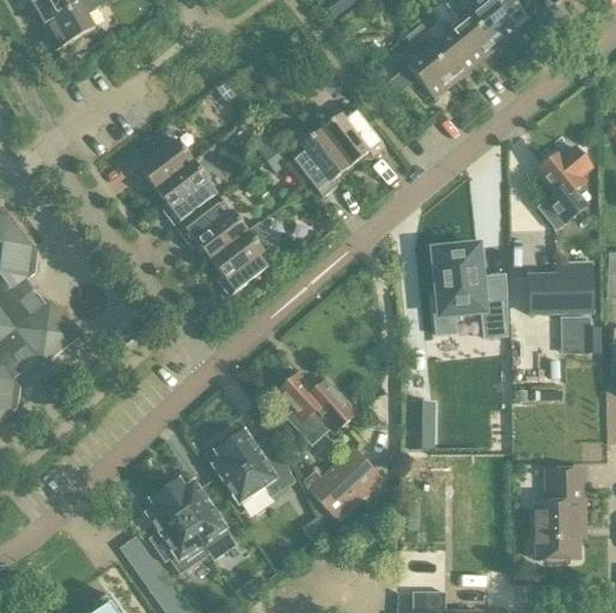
[(33,0),(45,23),(86,0),(33,0)]
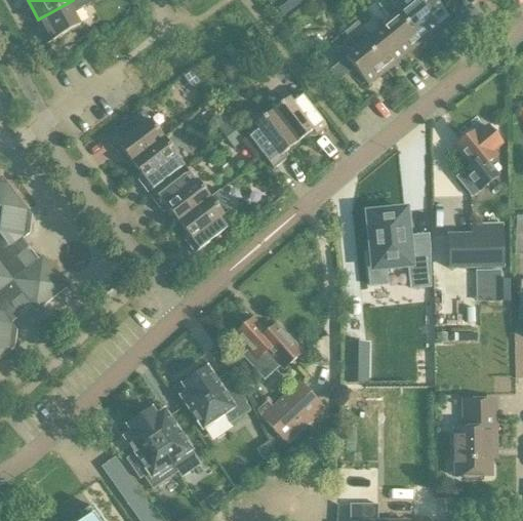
[(74,0),(38,19),(50,40),(82,23),(75,10),(92,0),(74,0)]
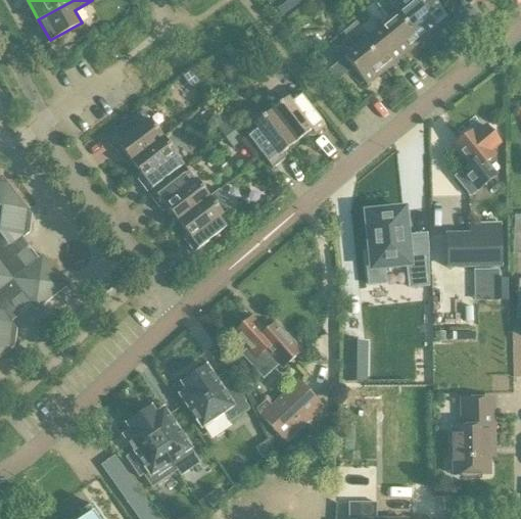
[(278,0),(277,1),(285,12),(300,0),(278,0)]
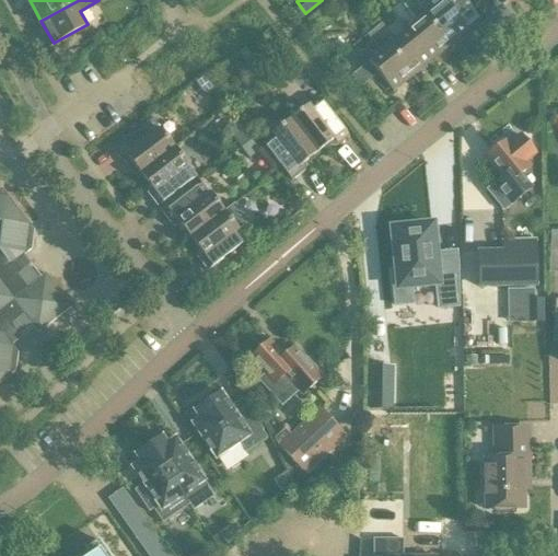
[(451,43),(416,0),(408,0),(406,2),(419,19),(408,27),(432,58),(451,43)]
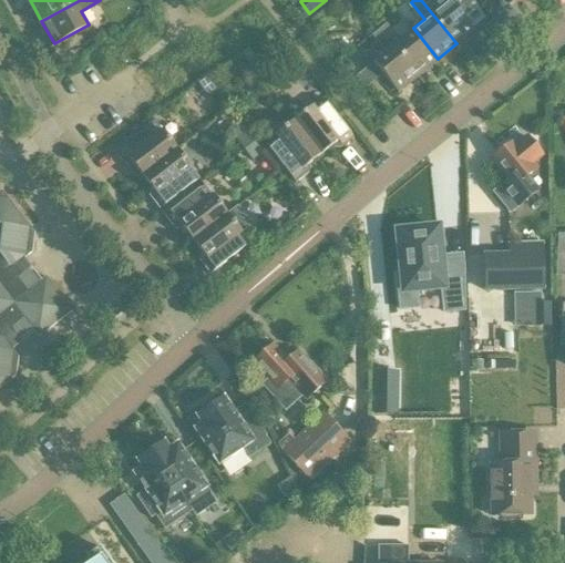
[(421,0),(456,43),(476,28),(473,24),(485,14),(473,0),(433,0),(421,0)]
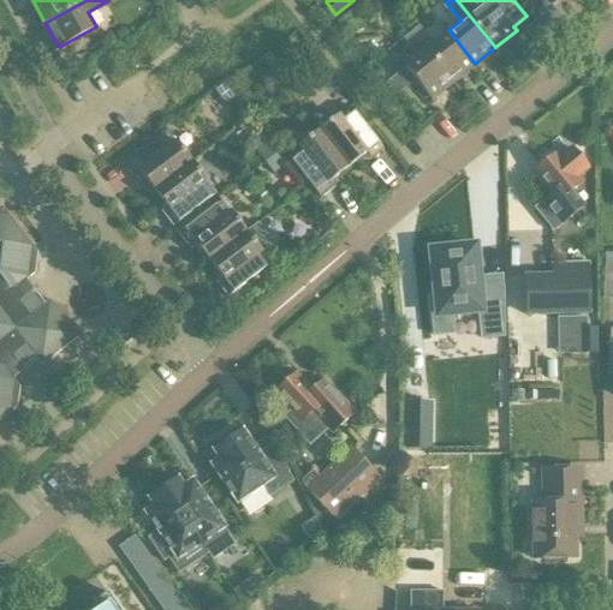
[(475,64),(448,30),(436,40),(422,22),(414,29),(454,79),(475,64)]
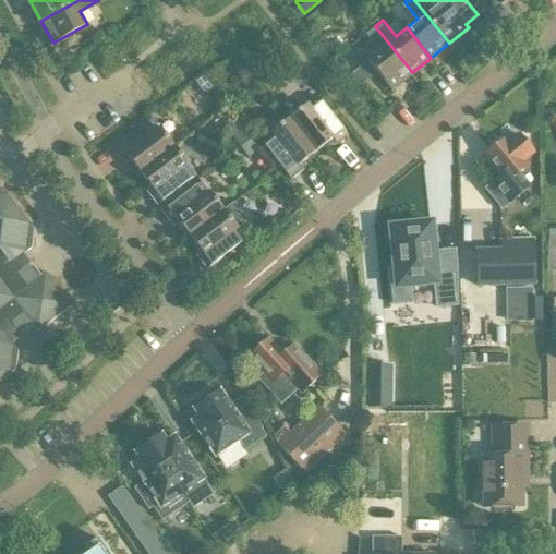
[(412,72),(375,26),(367,32),(381,48),(369,58),(394,88),(412,72)]
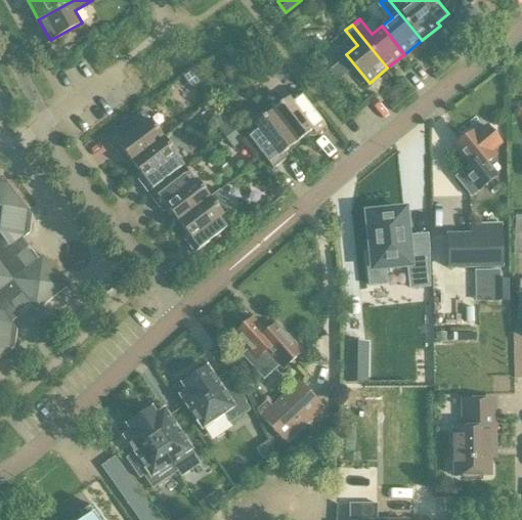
[(336,63),(344,73),(354,65),(346,55),(336,63)]
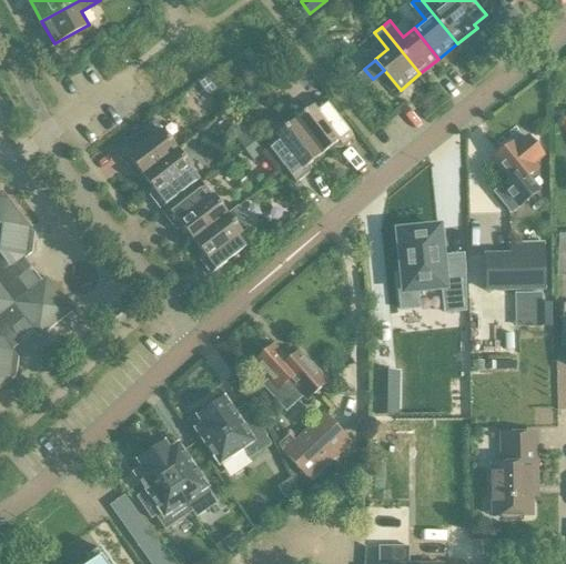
[(209,97),(219,89),(210,77),(206,72),(195,81),(209,97)]
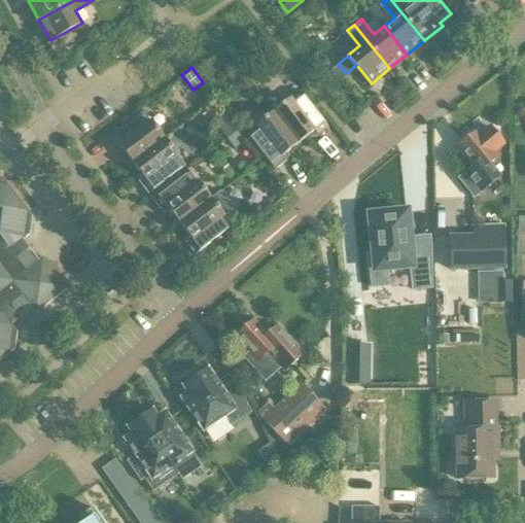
[(274,110),(299,142),(316,129),(320,134),(330,126),(302,89),(274,110)]
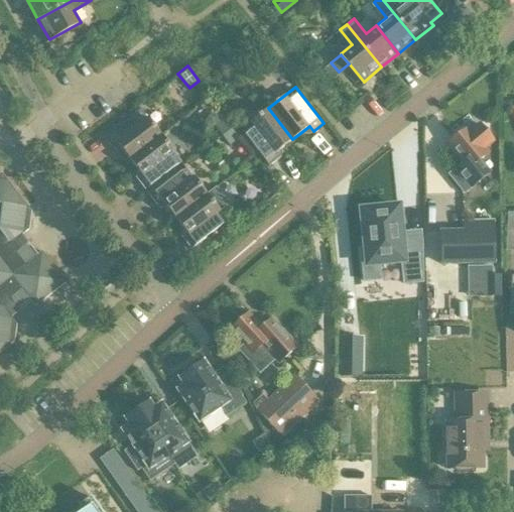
[(131,156),(162,132),(142,106),(106,135),(113,145),(118,141),(131,156)]
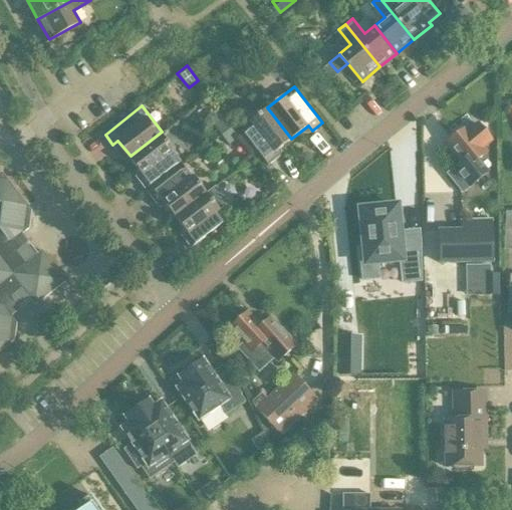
[(291,139),(267,107),(241,126),(269,163),(279,156),(276,151),(291,139)]
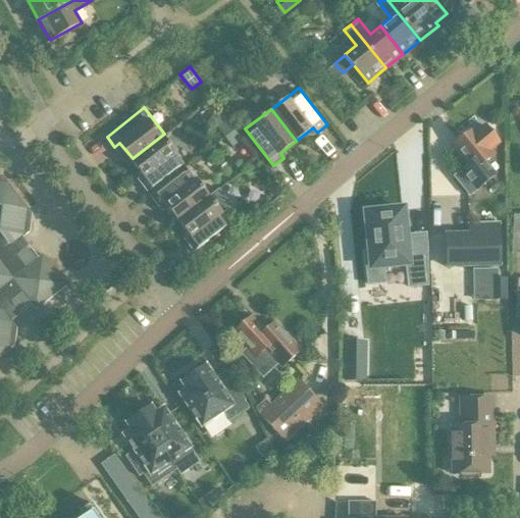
[(224,135),(236,126),(230,118),(219,127),(224,135)]
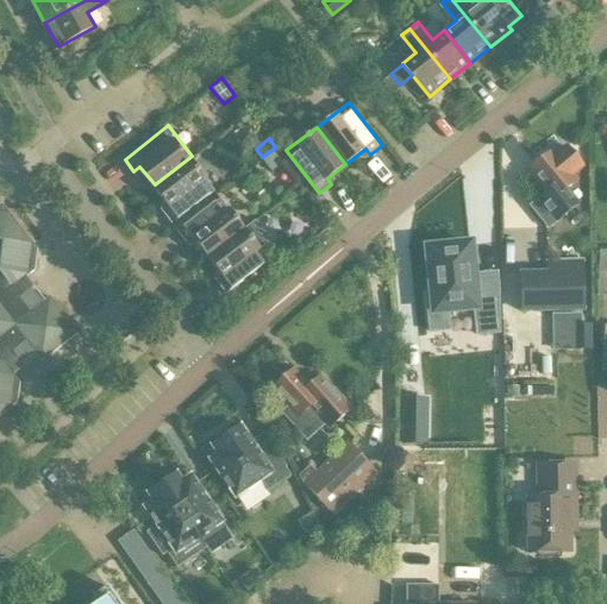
[(531,167),(549,189),(532,203),(550,225),(580,201),(568,187),(577,178),(573,172),(584,162),(569,144),(557,153),(552,149),(531,167)]
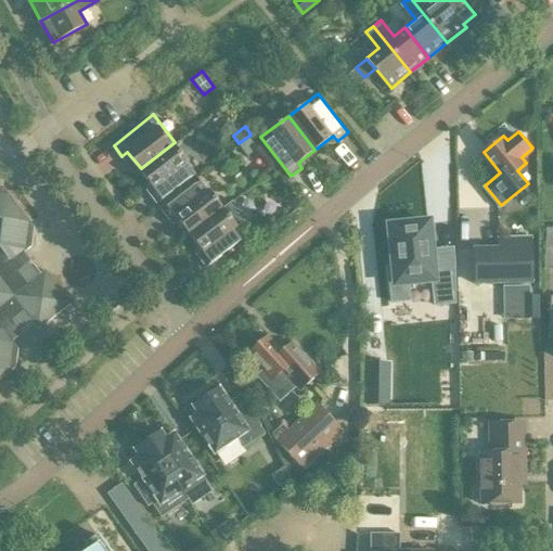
[(260,146),(251,135),(239,143),(247,155),(260,146)]
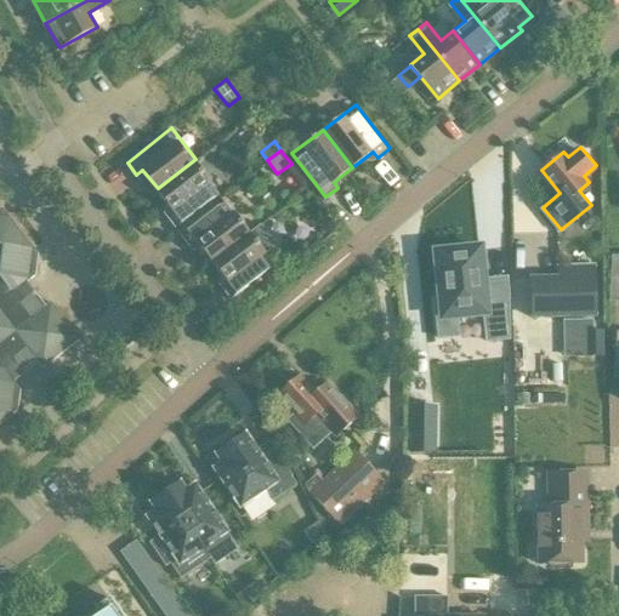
[(220,192),(196,159),(158,188),(172,209),(166,214),(176,226),(220,192)]
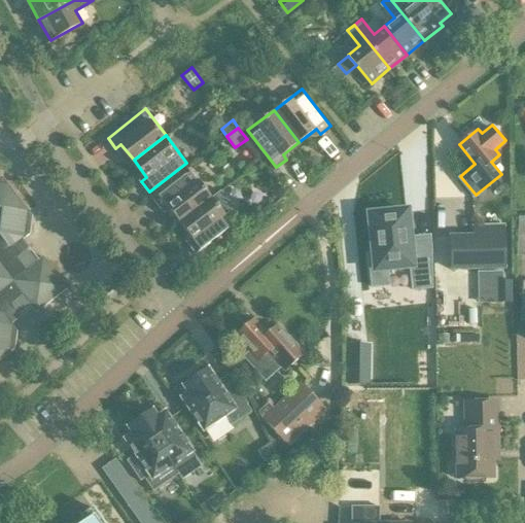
[(180,220),(213,196),(191,169),(154,198),(163,208),(168,204),(180,220)]
